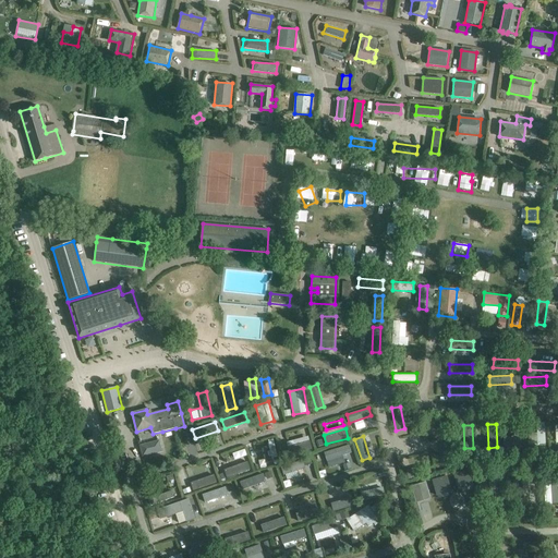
[(287,445),(290,455),(312,448),(308,439),(287,445)]
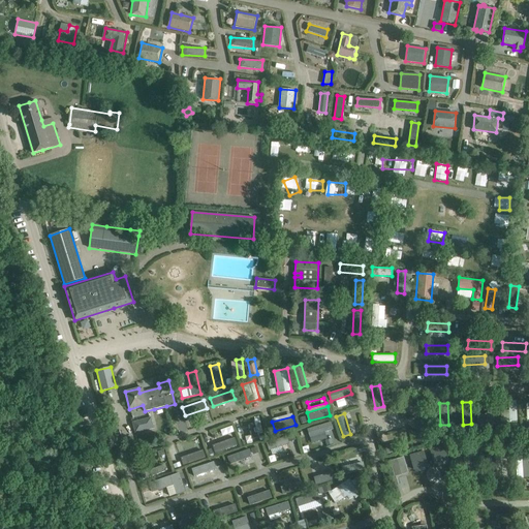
[(151,417),(132,423),(135,432),(153,428),(151,417)]
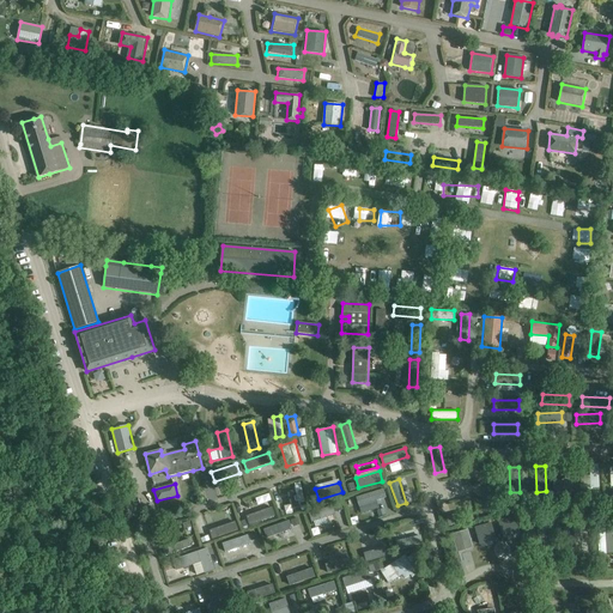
[(292,508),(299,505),(298,503),(304,502),(301,484),(295,485),(296,490),(289,491),(292,508)]
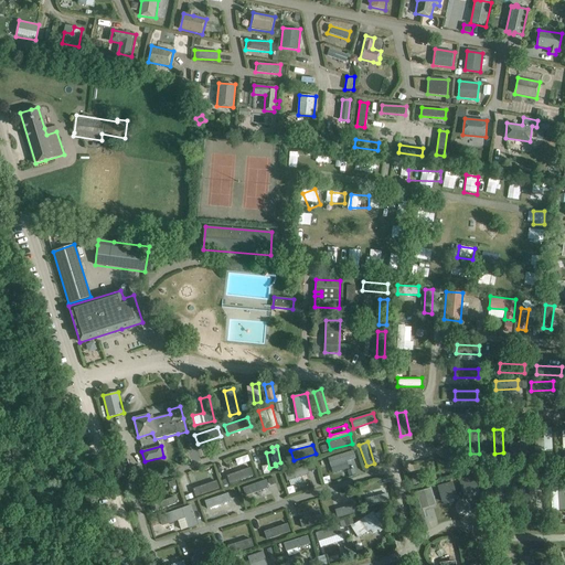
[(451,471),(460,470),(458,448),(449,449),(451,471)]
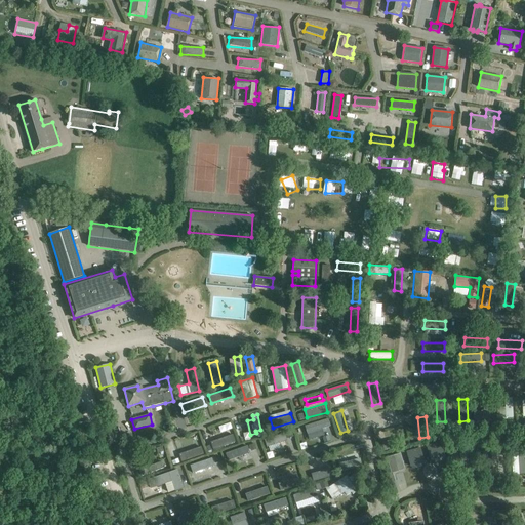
[(306,426),(310,439),(324,434),(323,429),(331,426),(328,418),(306,426)]
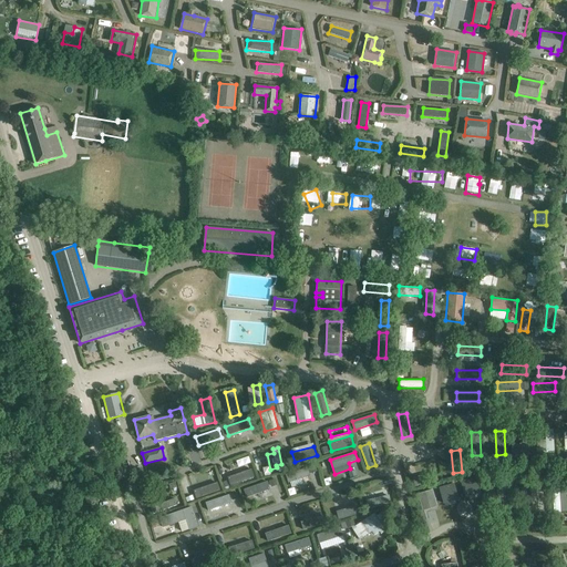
[(249,455),(235,460),(237,466),(251,462),(249,455)]
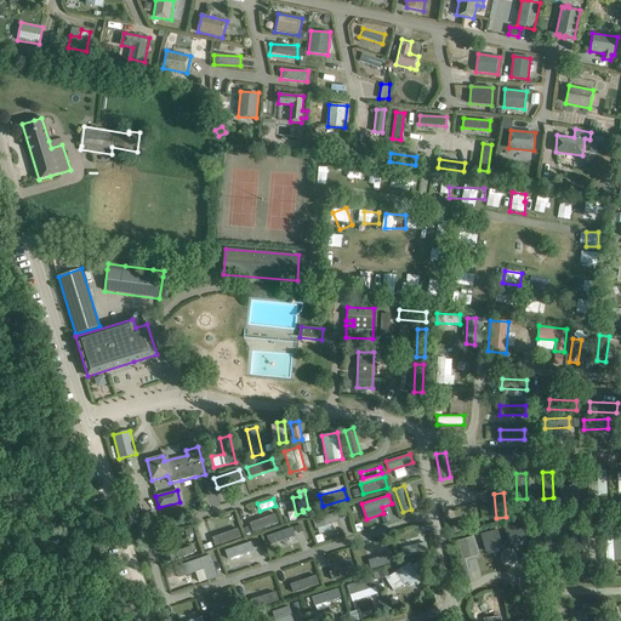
[(312,520),(314,529),(340,520),(337,512),(312,520)]
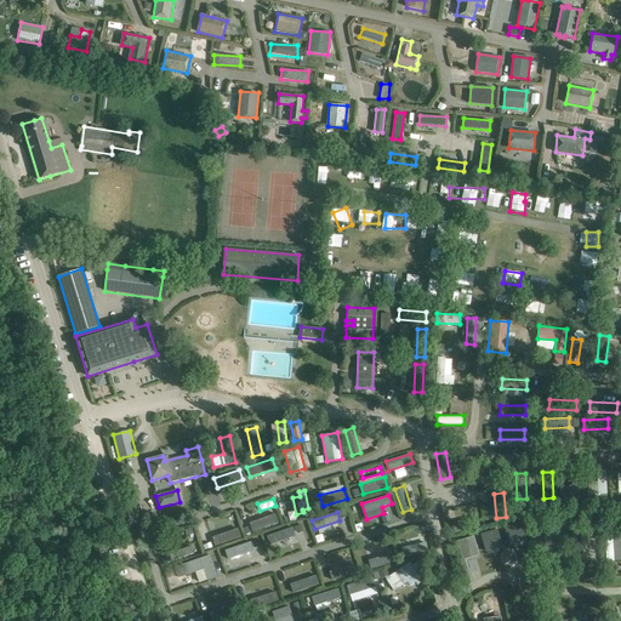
[(250,522),(252,531),(279,522),(275,513),(250,522)]
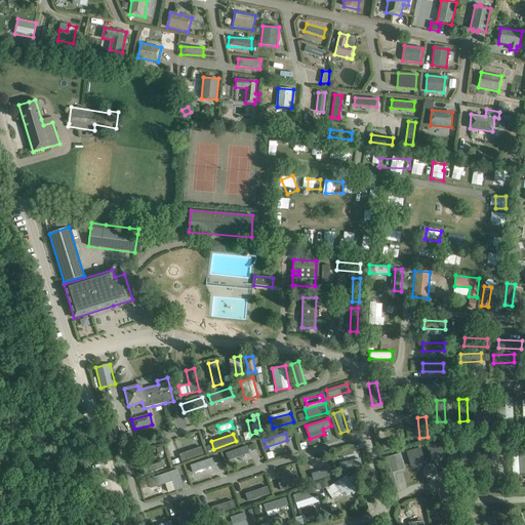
[(431,459),(446,455),(441,440),(427,445),(431,459)]
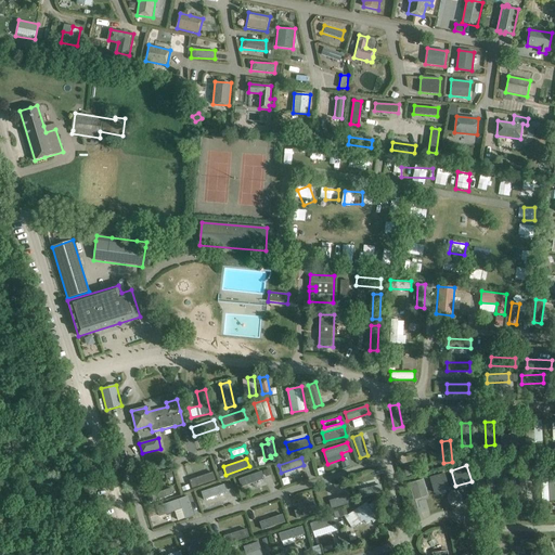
[(239,478),(242,487),(265,479),(261,470),(239,478)]
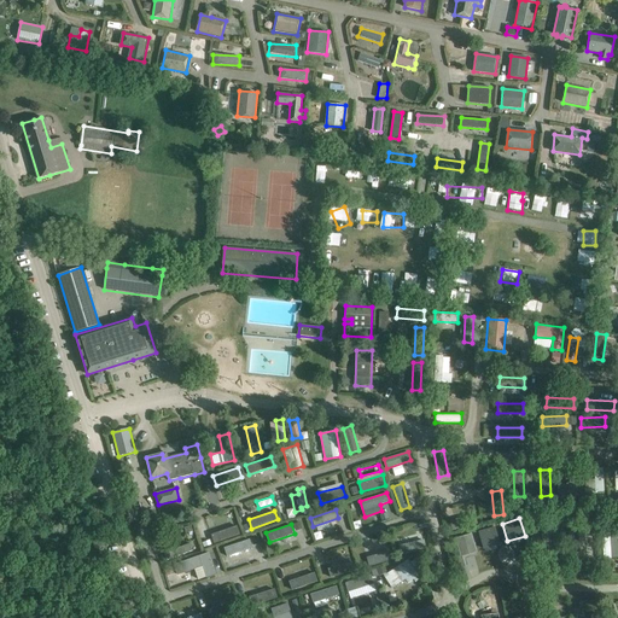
[(211,534),(215,543),(240,534),(237,525),(211,534)]
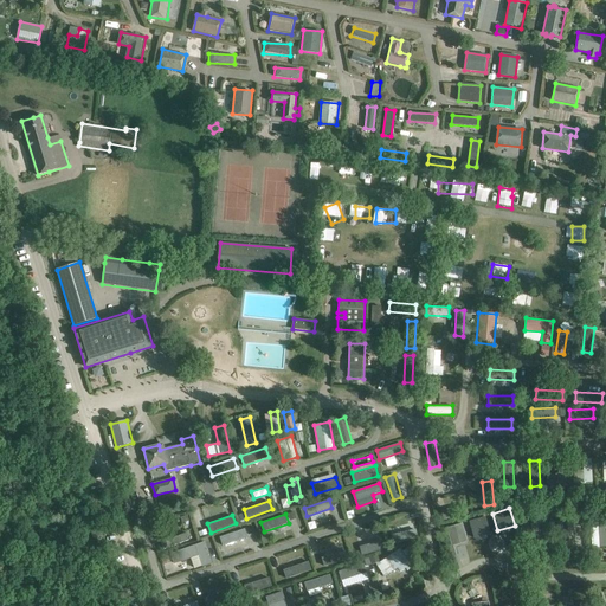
[(474,539),(491,533),(487,515),(469,521),(474,539)]
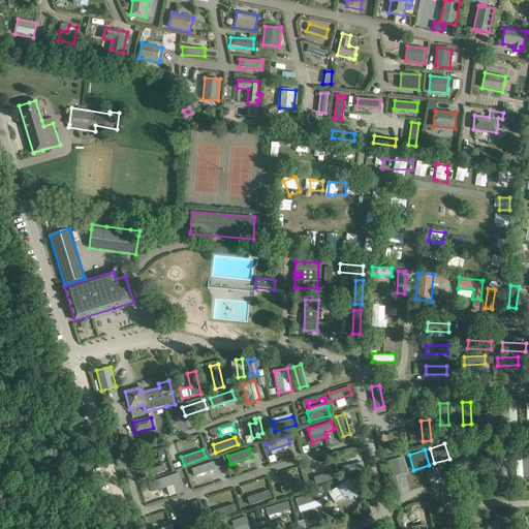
[(461,475),(469,474),(467,454),(459,454),(461,475)]
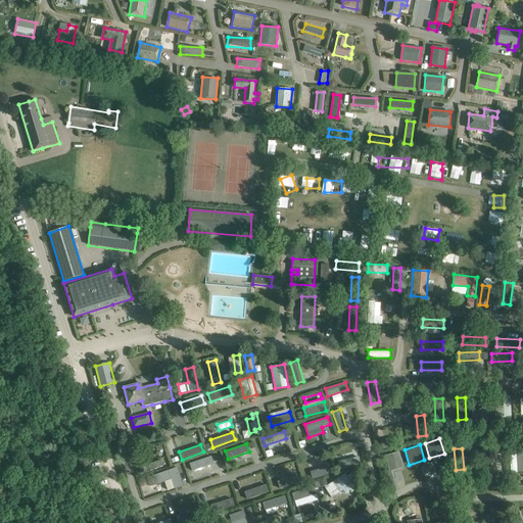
[(494,448),(481,449),(482,475),(491,475),(491,473),(495,473),(494,448)]
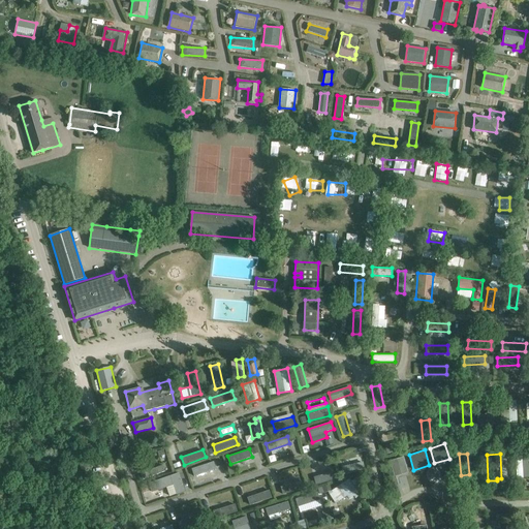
[(394,476),(409,472),(405,457),(390,461),(394,476)]
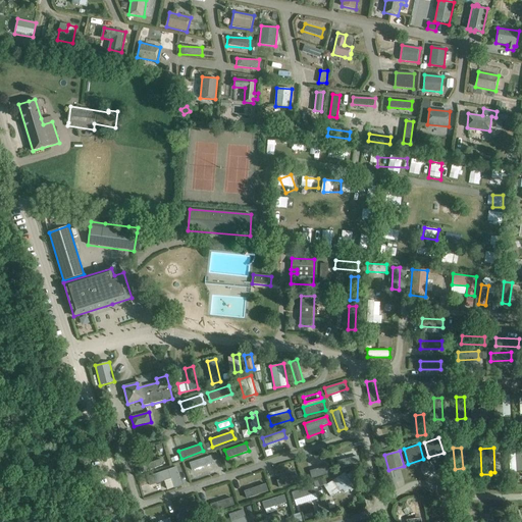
[(515,452),(509,453),(510,471),(521,470),(521,469),(521,454),(515,454),(515,452)]
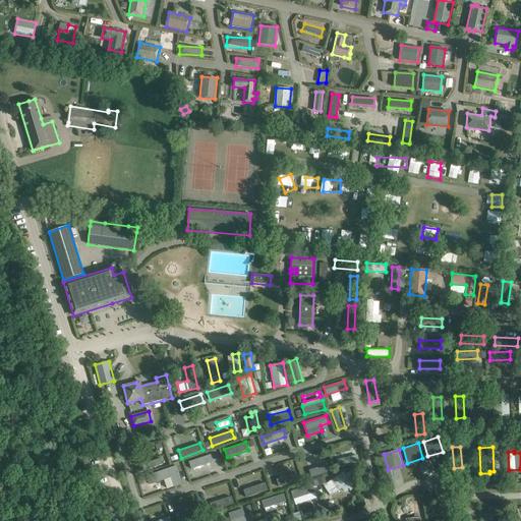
[(188,461),(191,469),(213,461),(211,454),(188,461)]
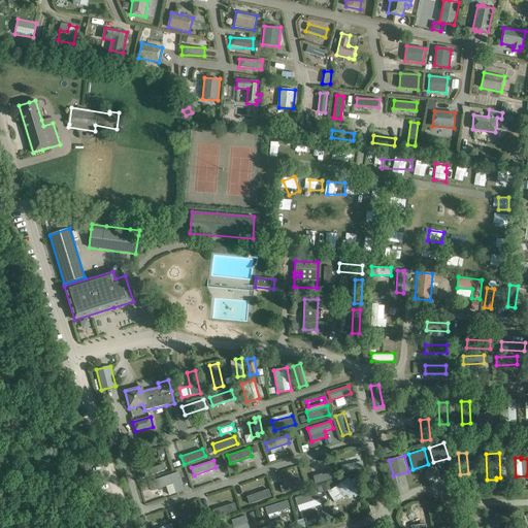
[(364,468),(362,460),(341,465),(343,473),(364,468)]
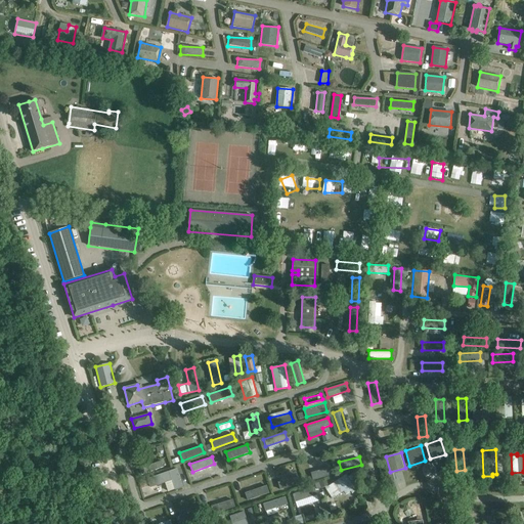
[(139,467),(142,475),(164,468),(161,460),(139,467)]
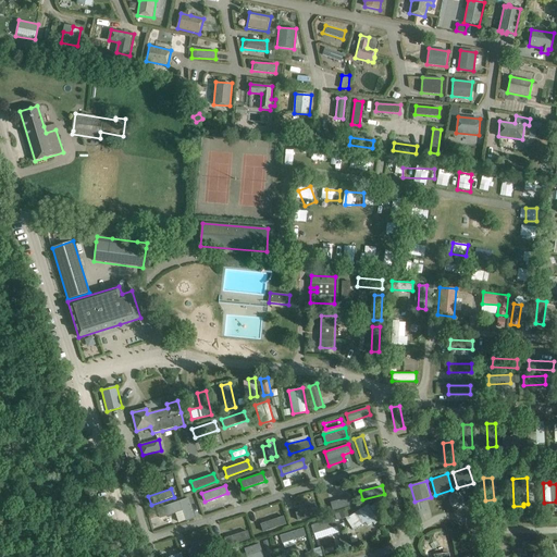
[(331,502),(333,509),(355,503),(353,495),(331,502)]
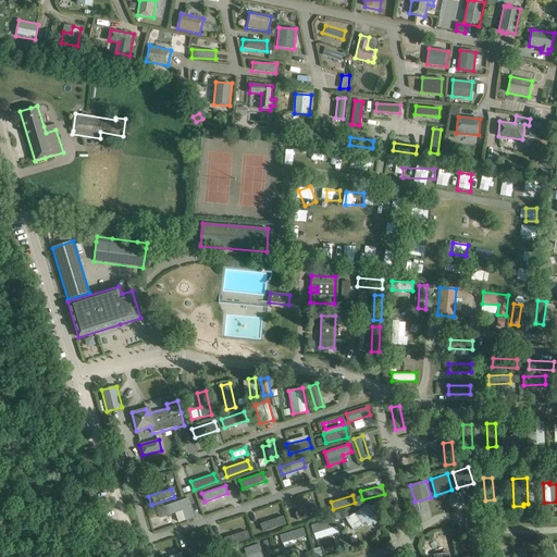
[(157,508),(160,518),(184,510),(187,520),(196,517),(189,497),(157,508)]
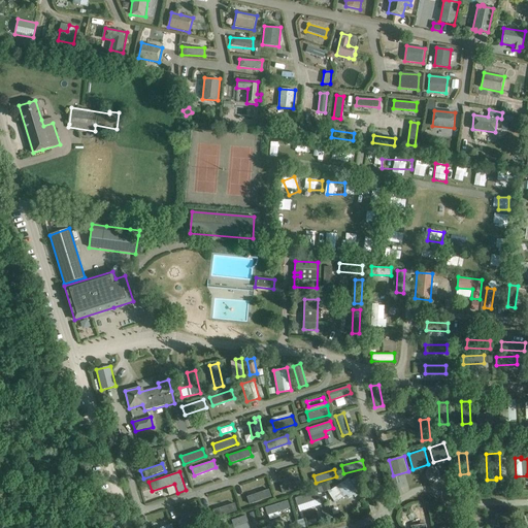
[(359,494),(349,477),(329,491),(336,501),(347,494),(349,498),(354,495),(355,497),(359,494)]
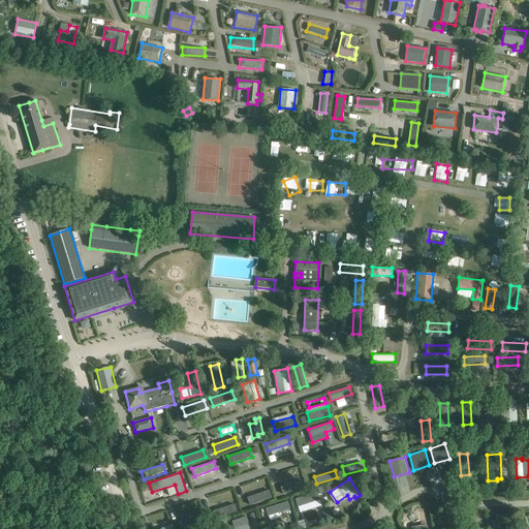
[(281,487),(283,494),(304,488),(302,480),(281,487)]
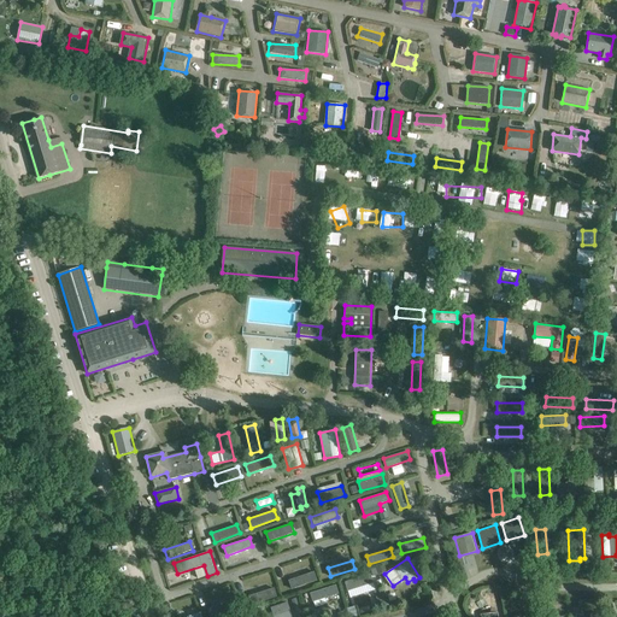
[(288,580),(292,589),(317,580),(313,570),(288,580)]
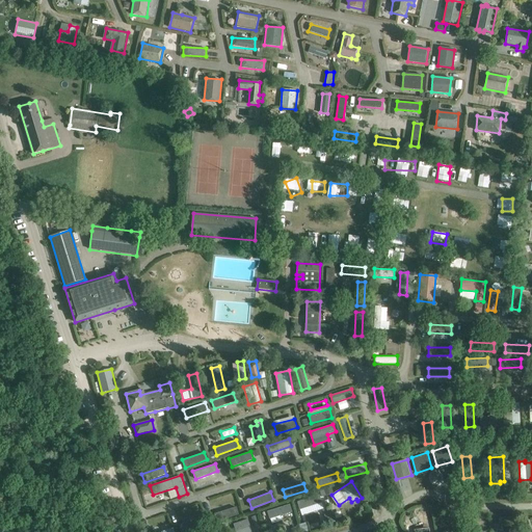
[(323,506),(319,495),(297,501),(301,513),(323,506)]
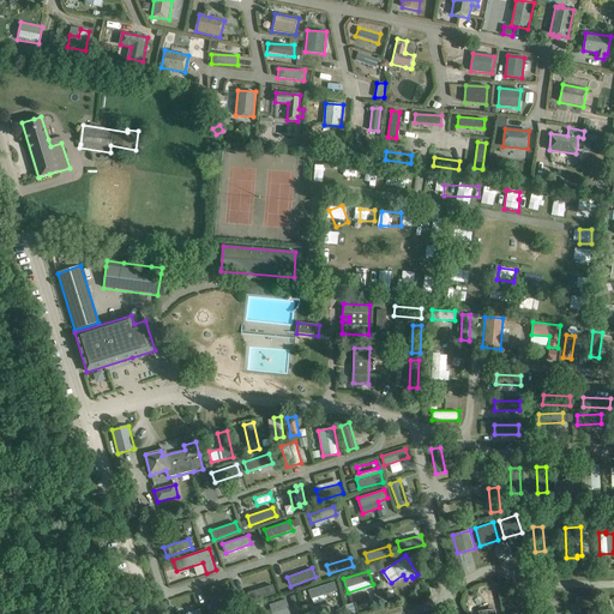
[(337,590),(335,582),(308,589),(313,603),(325,600),(324,594),(337,590)]
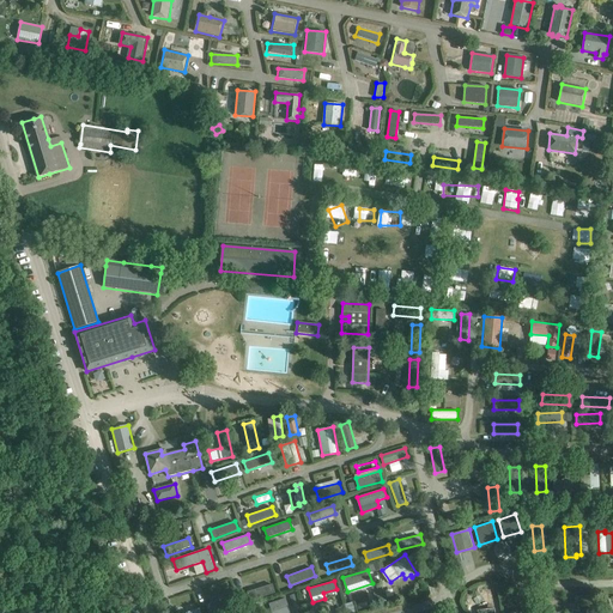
[(247,592),(250,601),(275,593),(272,583),(247,592)]
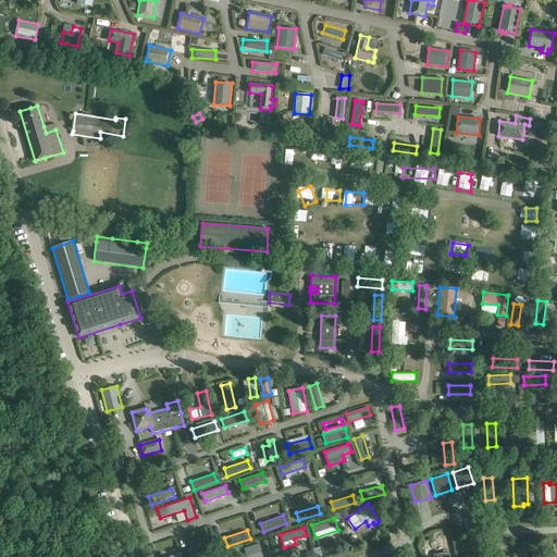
[(187,549),(189,556),(190,556),(213,551),(210,542),(187,549)]
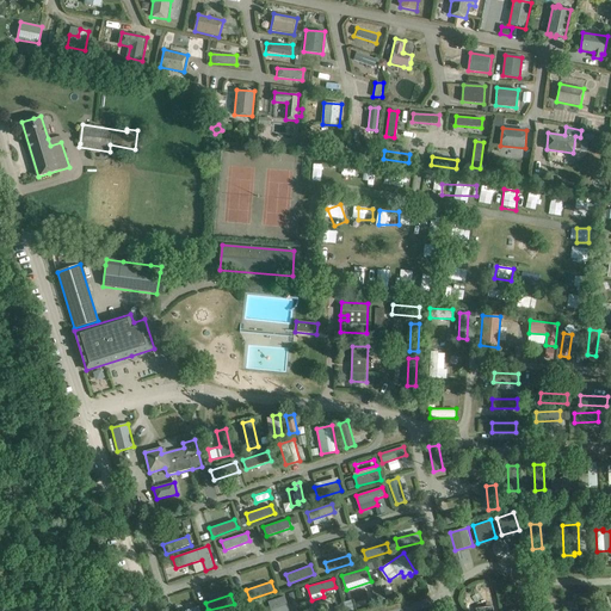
[(289,610),(284,596),(269,600),(271,610),(289,610)]
